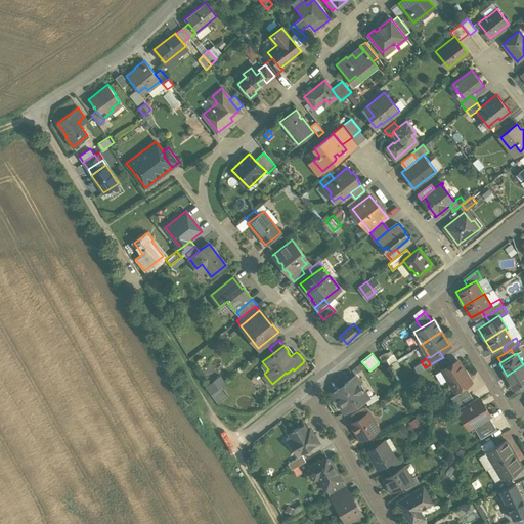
[(459,360),(451,363),(451,362),(441,368),(450,384),(451,383),(456,389),(466,384),(464,381),(469,377),(459,360)]
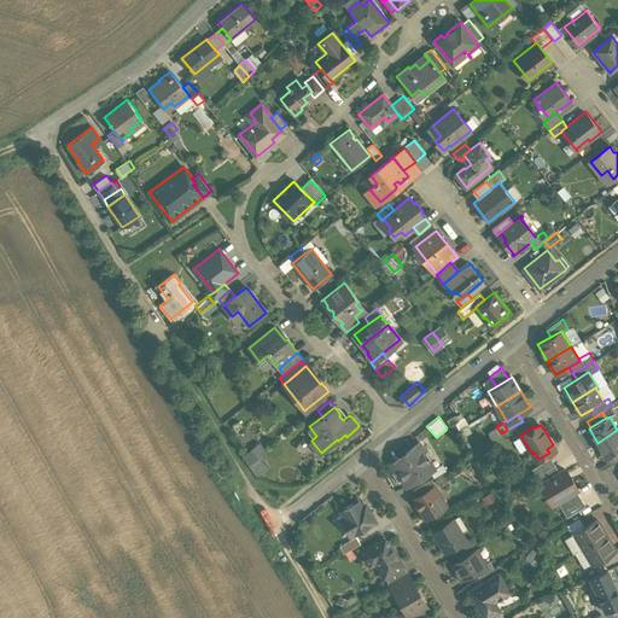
[(617,430),(598,443),(606,458),(607,458),(617,450),(617,430)]
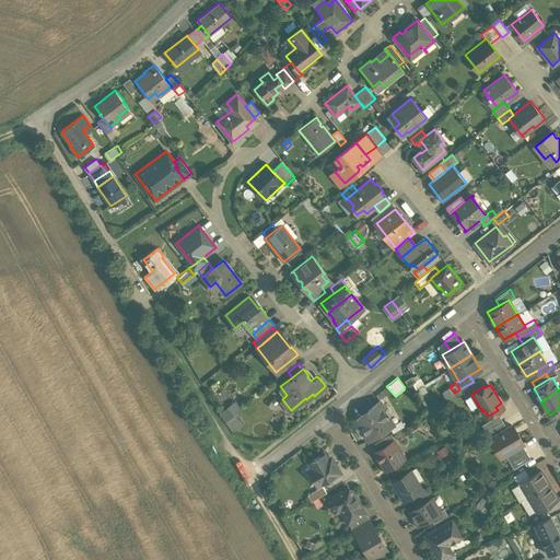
[(246,421),(240,411),(244,408),(237,399),(221,411),(235,430),(246,421)]
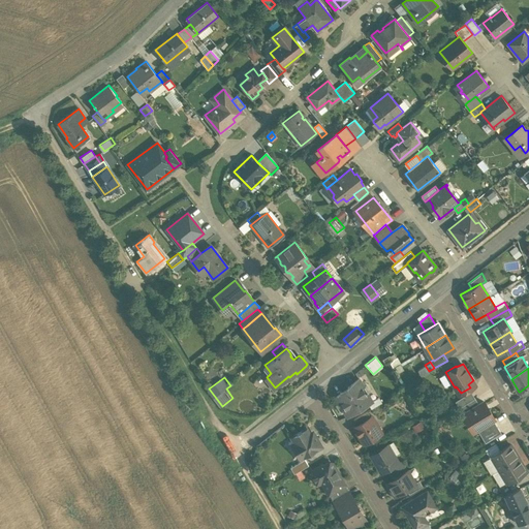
[(359,378),(346,387),(339,392),(340,393),(336,396),(347,414),(367,402),(371,400),(359,378)]
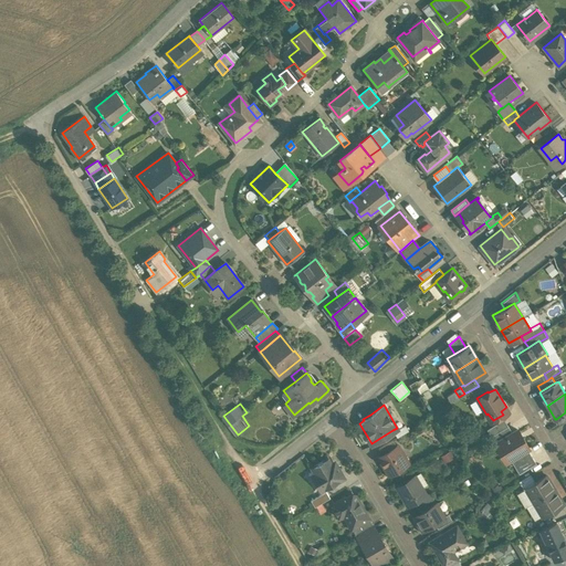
[(565,412),(556,419),(559,425),(565,420),(565,412)]
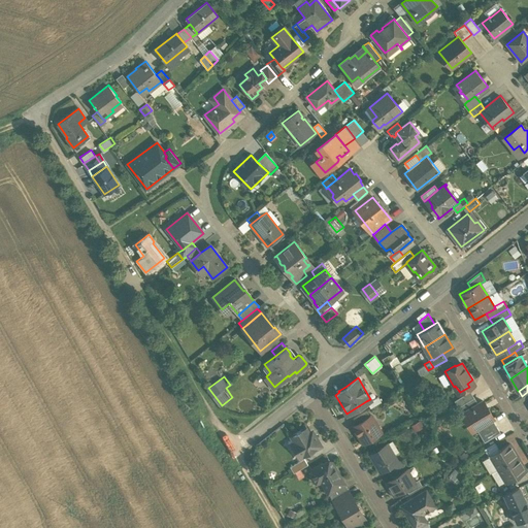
[(470,390),(454,399),(458,406),(474,396),(470,390)]
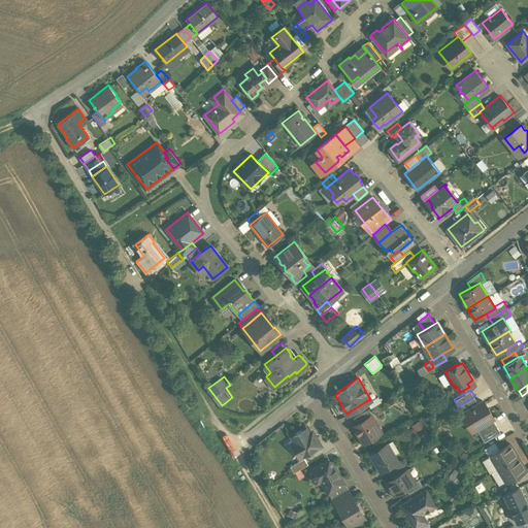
[(370,399),(366,401),(370,407),(381,401),(376,395),(370,399)]
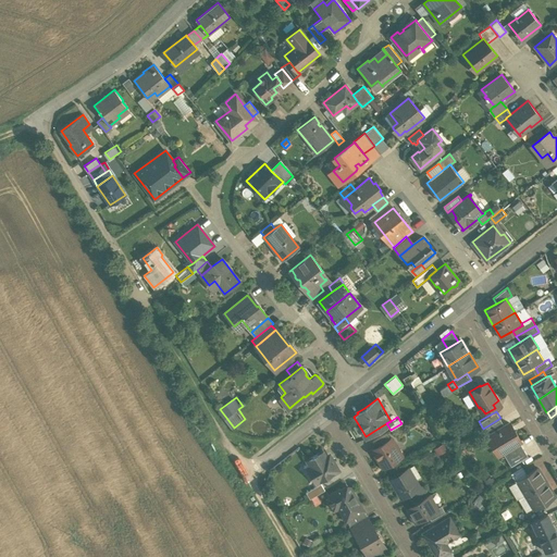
[(500,418),(483,429),(487,435),(504,424),(500,418)]
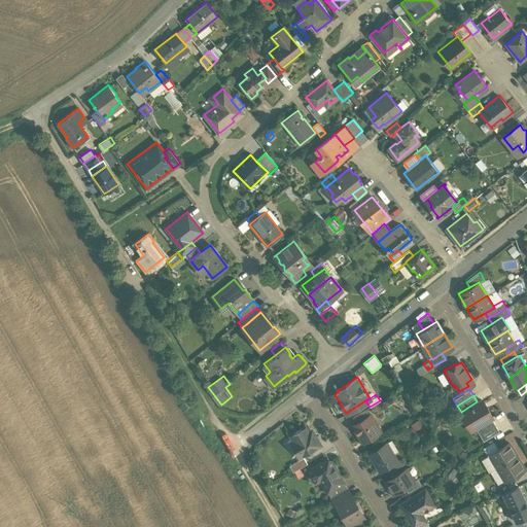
[(477,401),(461,412),(465,419),(471,421),(476,426),(491,417),(492,417),(482,399),(477,401)]
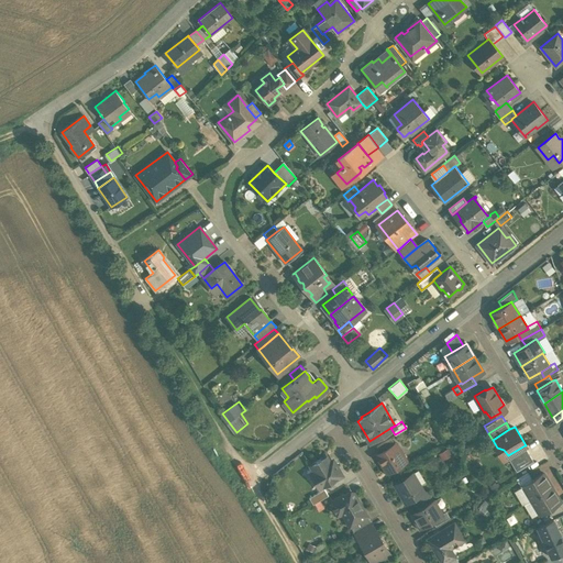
[(390,437),(376,445),(379,451),(394,442),(390,437)]
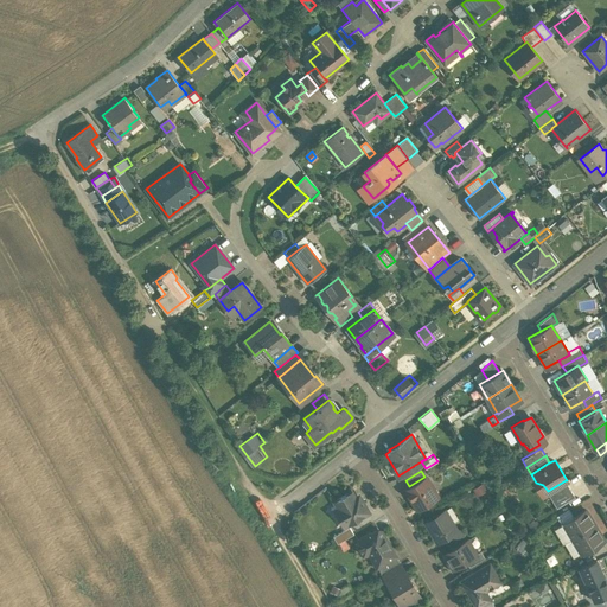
[(409,486),(406,489),(417,508),(436,497),(425,477),(409,486)]
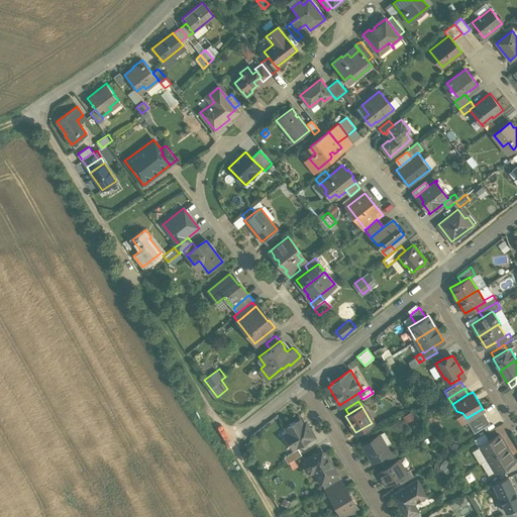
[(482,409),(467,418),(474,431),(490,422),(482,409)]
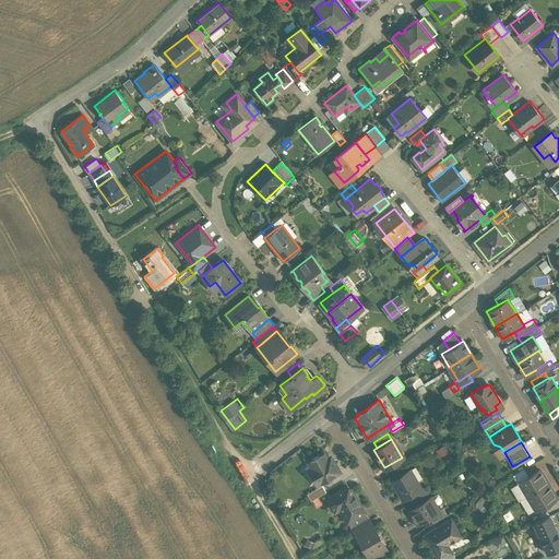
[(323,452),(308,461),(313,471),(313,472),(310,474),(317,485),(340,471),(333,459),(331,460),(328,459),(323,452)]
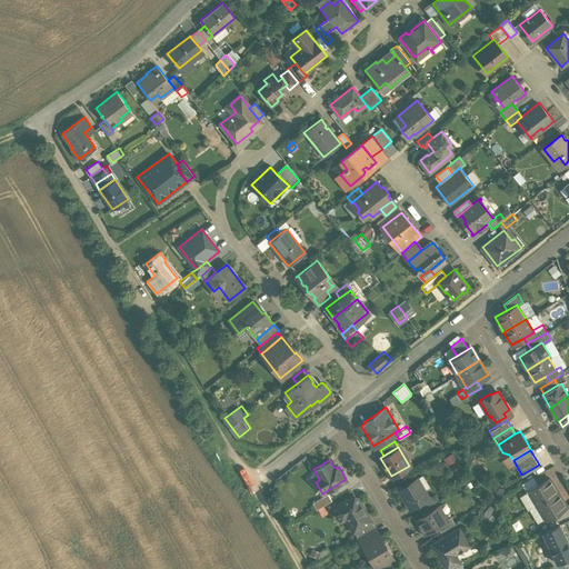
[(533,476),(521,483),(527,491),(529,490),(528,489),(538,483),(533,476)]
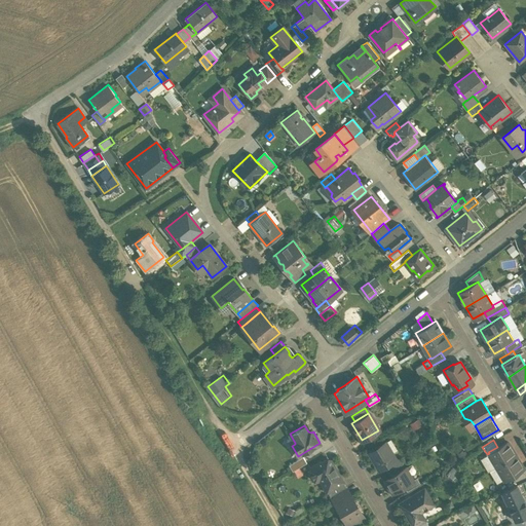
[(497,447),(488,452),(489,453),(496,465),(516,454),(508,441),(497,447)]
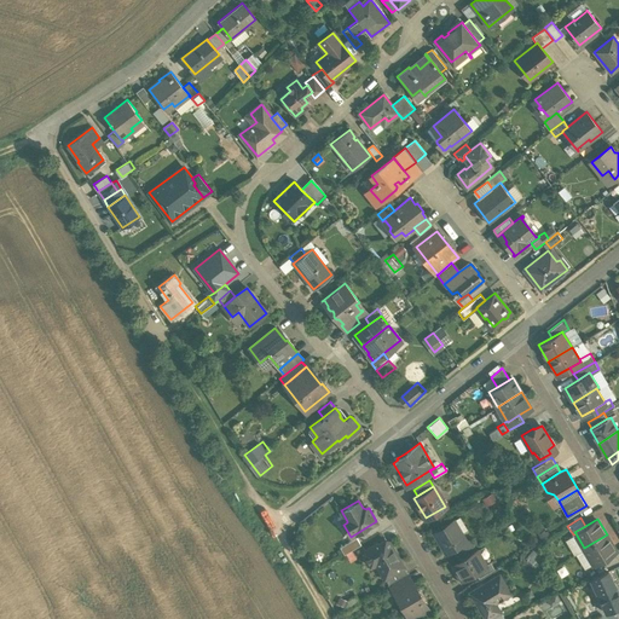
[(453,520),(434,531),(446,551),(451,549),(466,541),(453,520)]
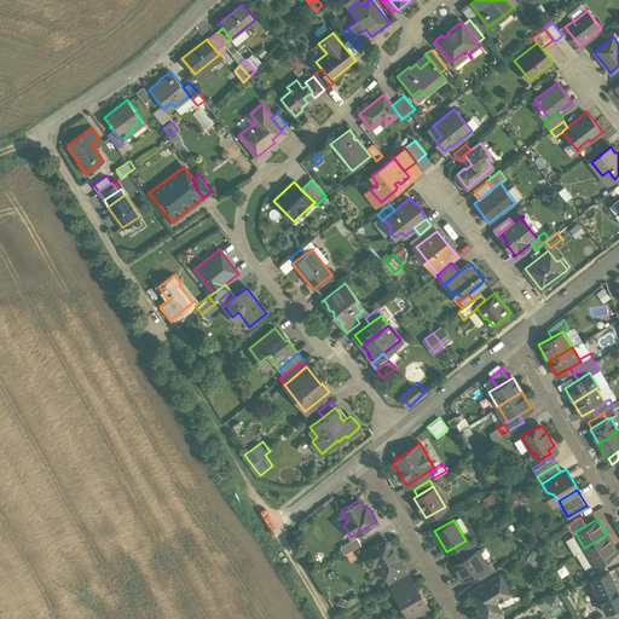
[(607,534),(584,548),(594,563),(617,550),(607,534)]
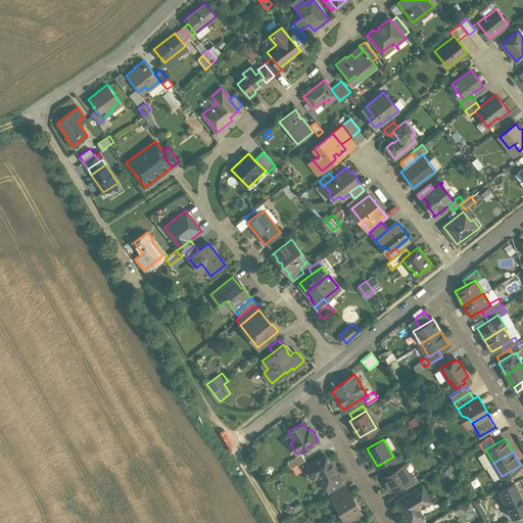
[(301,453),(287,462),(290,468),(304,460),(301,453)]
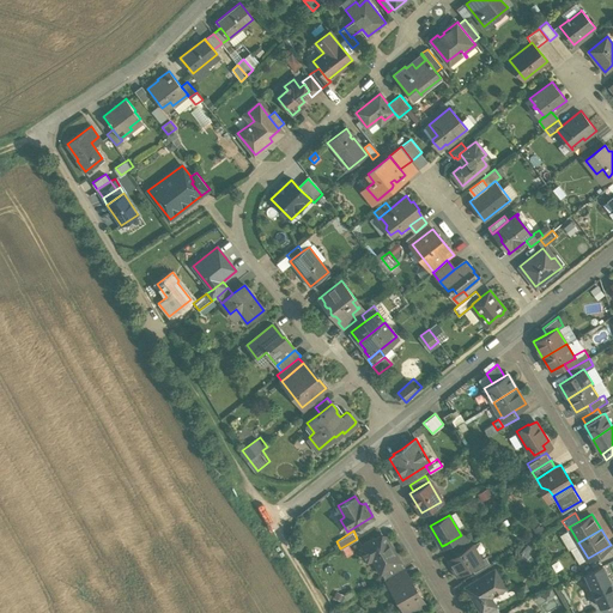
[(461,535),(447,544),(450,550),(469,539),(466,532),(461,535)]
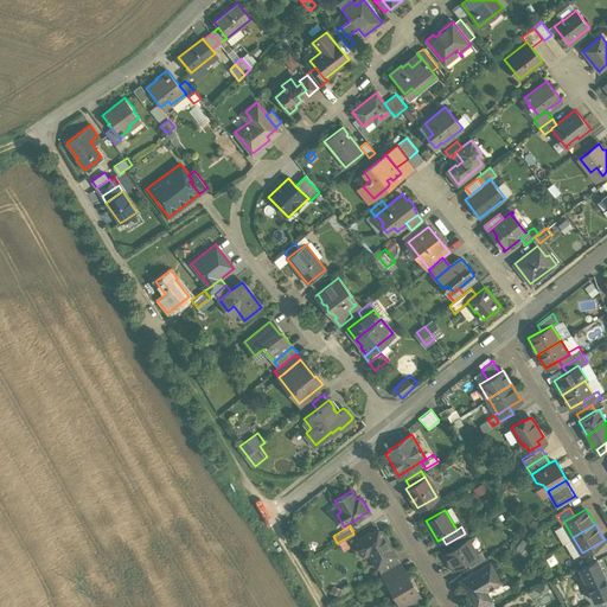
[(378,530),(372,534),(370,532),(358,540),(356,544),(362,553),(365,554),(369,551),(377,566),(396,555),(382,531),(378,530)]
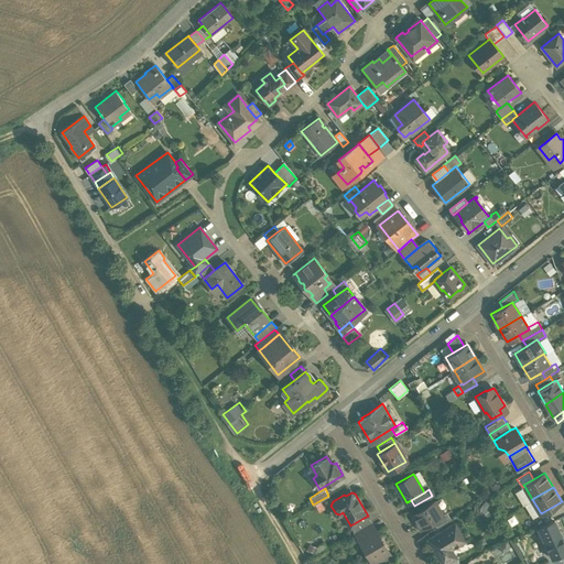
[(434,501),(413,514),(421,528),(433,520),(443,514),(434,501)]
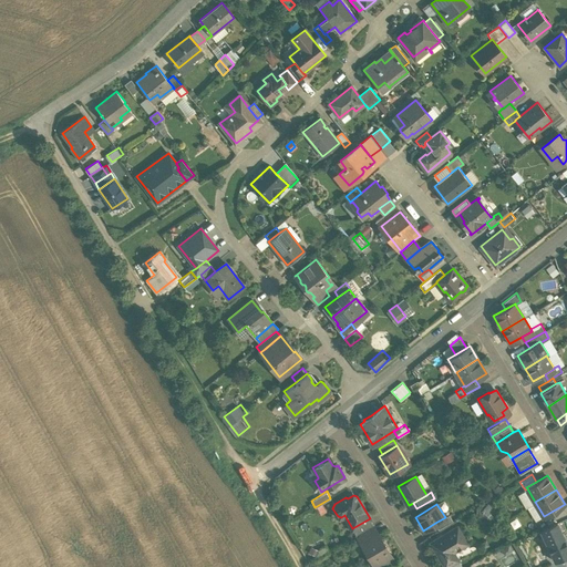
[(445,517),(435,523),(439,528),(453,521),(450,515),(445,517)]
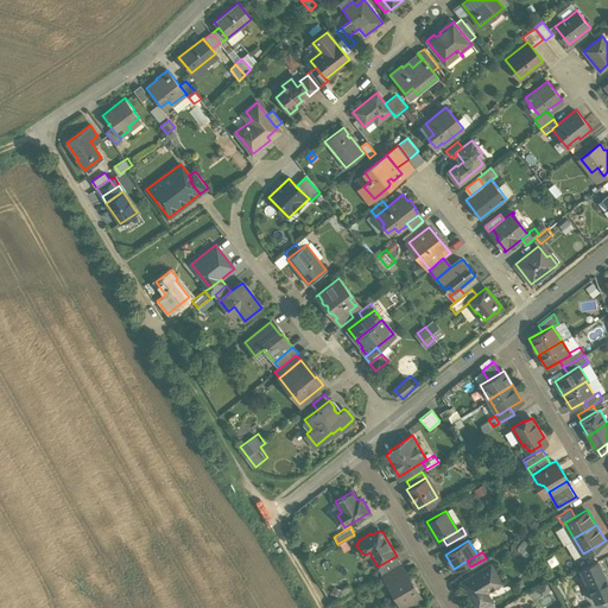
[(397,556),(378,567),(381,572),(400,562),(397,556)]
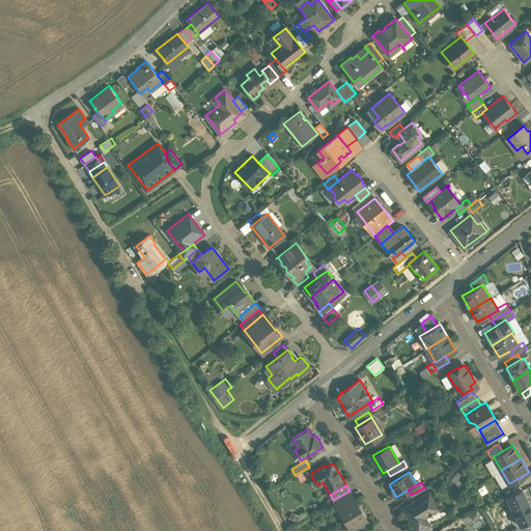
[(522,490),(507,497),(513,510),(528,504),(522,490)]
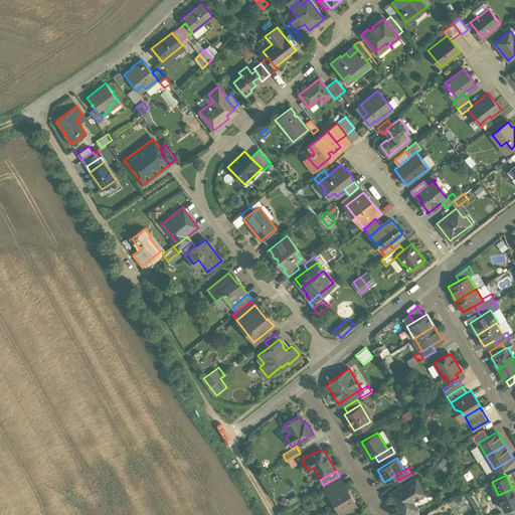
[(339,476),(323,485),(328,492),(330,491),(329,489),(342,482),(339,476)]
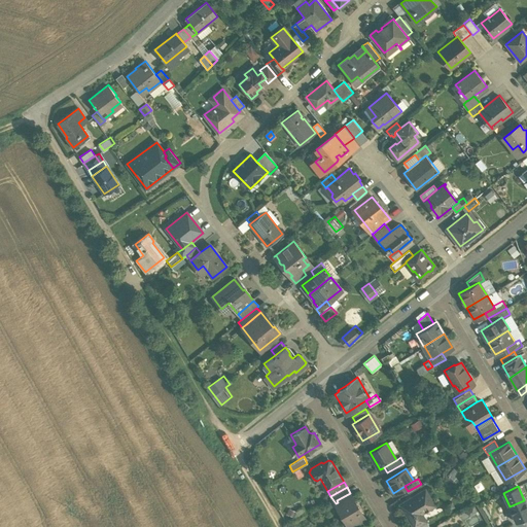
[(425,488),(399,503),(414,526),(425,521),(420,513),(434,504),(425,488)]
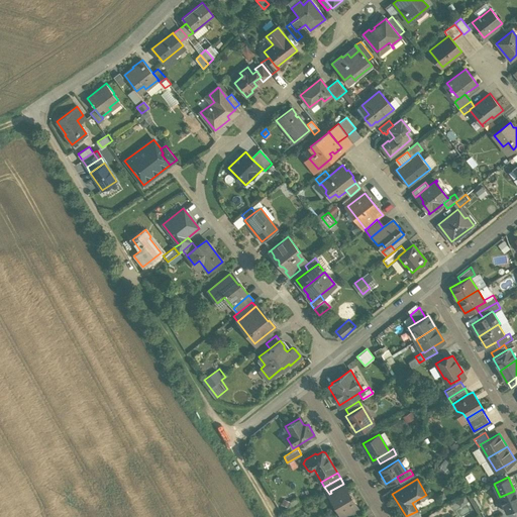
[(343,484),(330,491),(331,493),(339,506),(337,508),(341,515),(355,507),(352,501),(353,500),(343,484)]
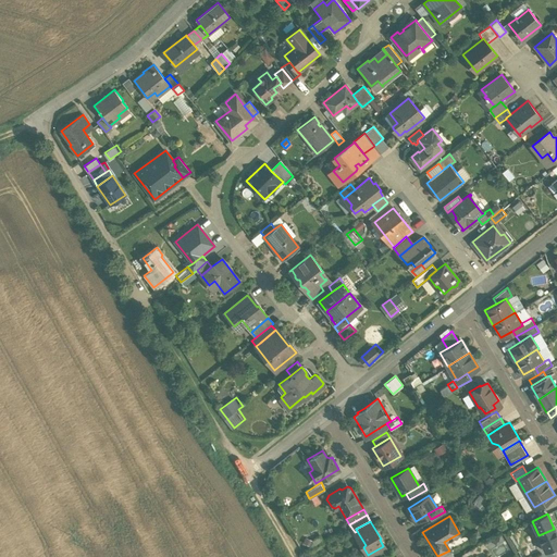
[(556,534),(554,529),(539,535),(546,551),(556,545),(556,534)]
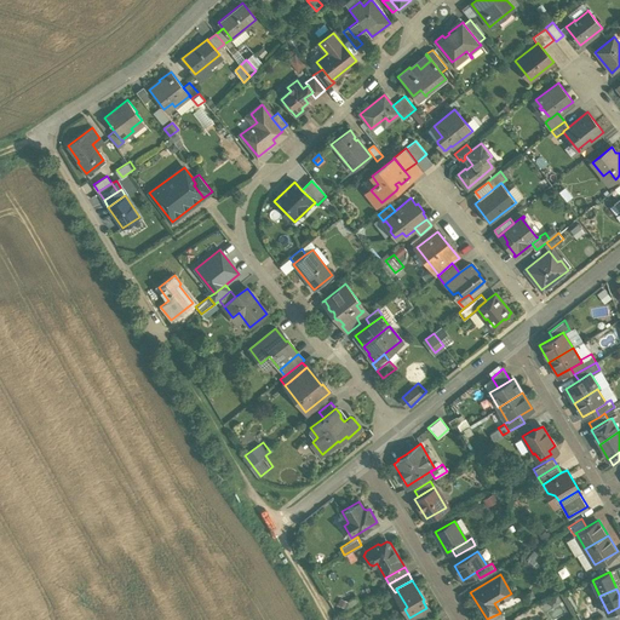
[(355,606),(355,592),(342,592),(342,606),(355,606)]
